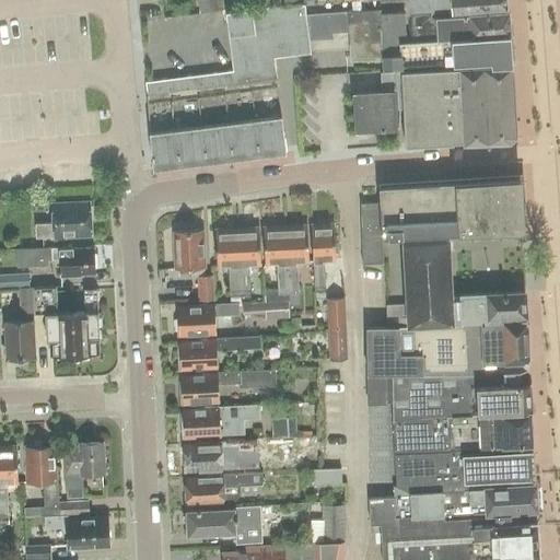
[(221,10),(220,0),(197,0),(198,11),(221,10)]
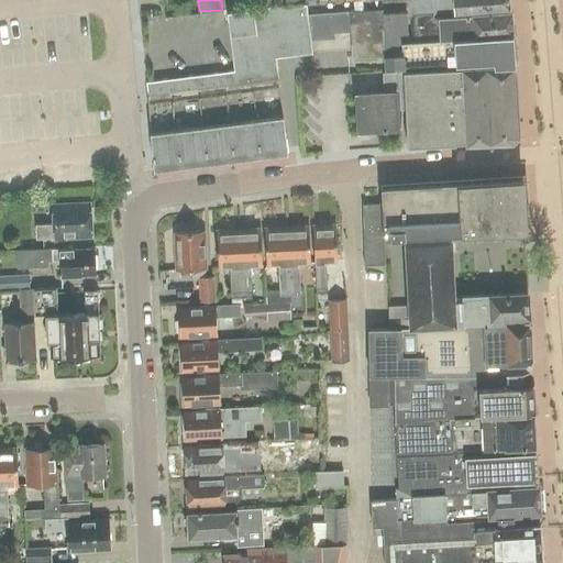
[(511,12),(509,0),(411,0),(412,14),(432,12),(432,18),(511,12)]
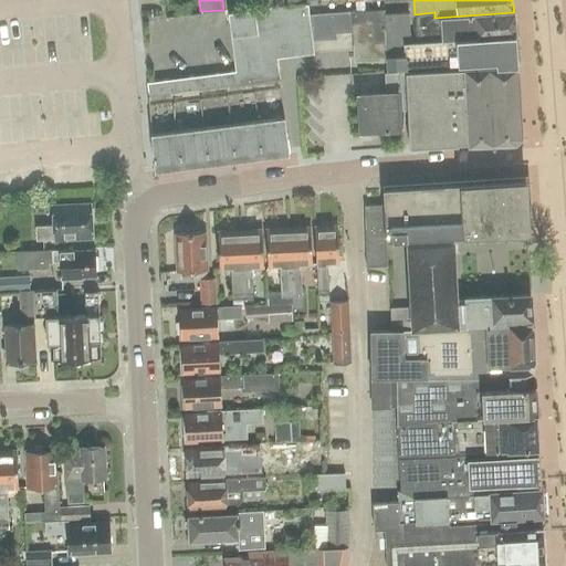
[(356,1),(356,11),(366,11),(365,1),(356,1)]
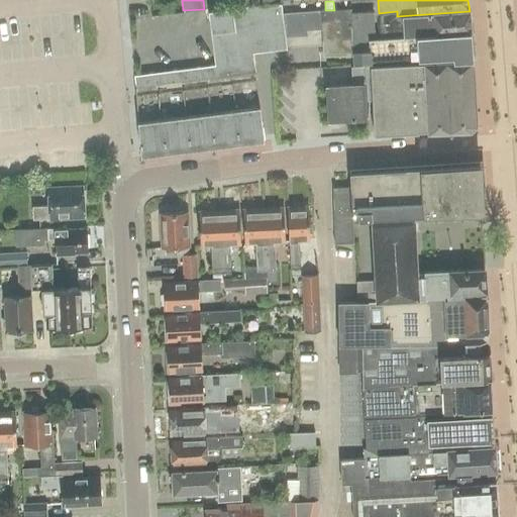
[(216,65),(134,75),(140,152),(265,135),(253,54),(287,48),(282,4),(228,8),(209,11),(216,65)]
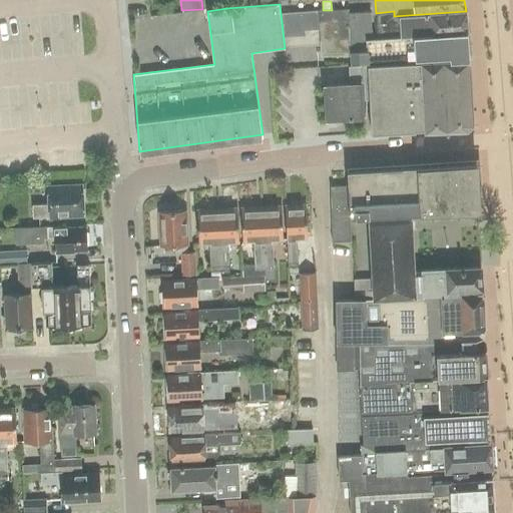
[(470,60),(468,32),(378,38),(372,38),(371,13),(349,14),(349,9),(332,10),(323,10),(283,13),(284,36),(306,34),(305,30),(319,28),(321,53),(351,52),(367,52),(367,61),(450,56),(451,61),(470,60)]
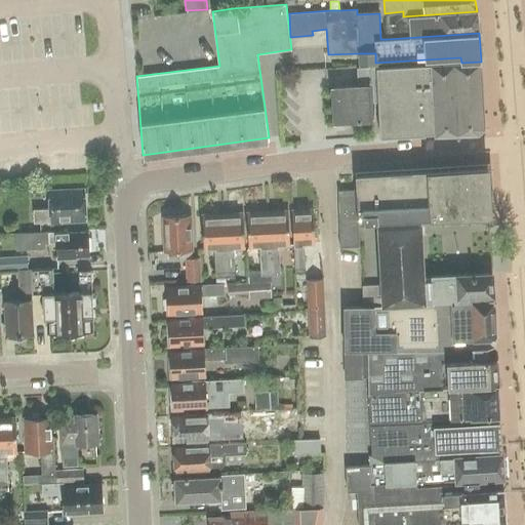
[(479,33),(477,11),(403,16),(403,11),(385,13),(387,39),(479,33)]
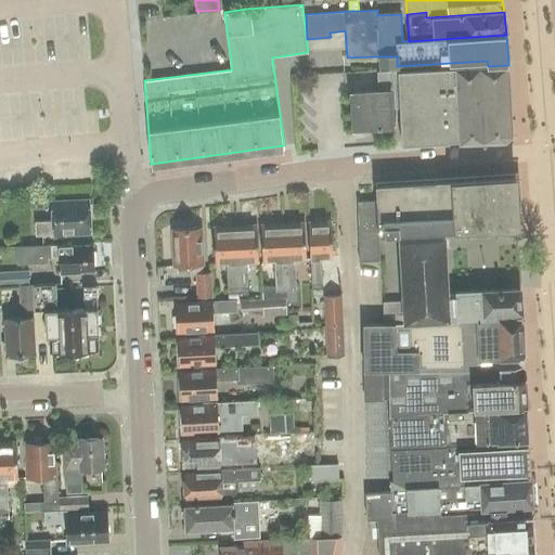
[(513,134),(508,66),(477,66),(412,69),(413,79),(411,80),(412,100),(400,101),(402,144),(461,141),(495,141),(506,141),(513,134)]
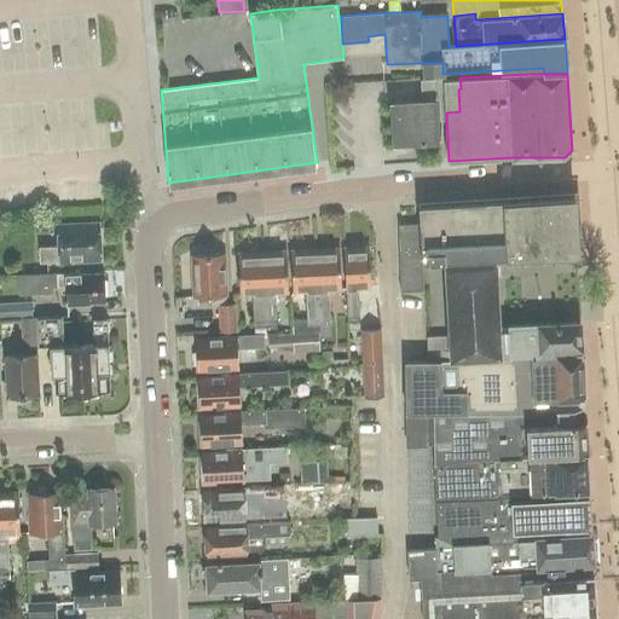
[(461,88),(460,77),(438,79),(438,99),(433,99),(433,102),(393,104),(395,143),(393,143),(393,144),(422,142),(422,144),(426,144),(426,142),(441,140),(441,113),(446,113),(460,111),(458,90),(461,88)]
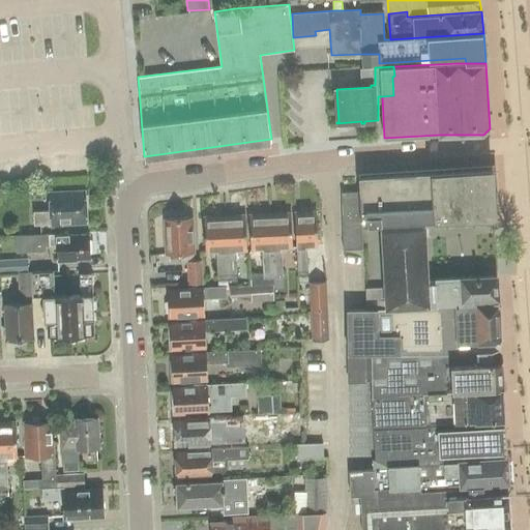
[(493,215),(491,170),(436,173),(435,173),(435,172),(359,177),(360,196),(356,196),(356,192),(343,193),(342,193),(344,249),(363,249),(361,225),(494,217),(494,215),(493,215)]
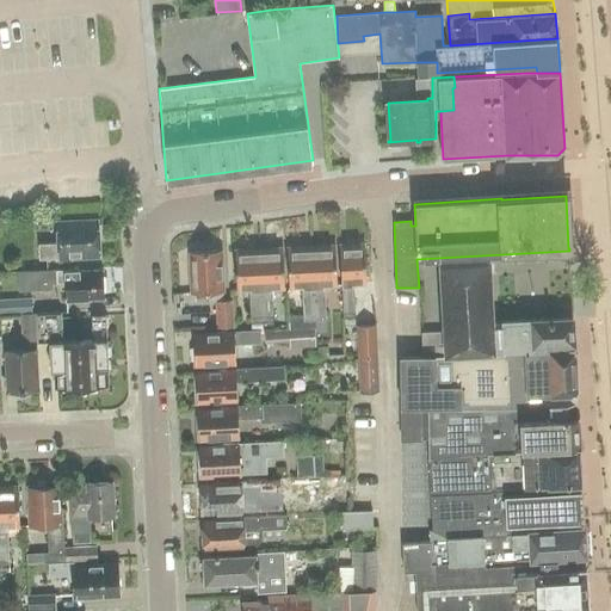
[(99,238),(102,238),(102,224),(99,224),(98,220),(57,222),(59,244),(38,244),(39,259),(60,258),(60,260),(72,260),(72,257),(100,255),(99,238)]
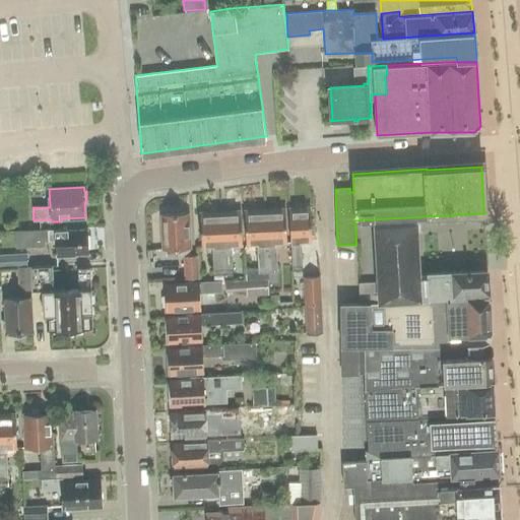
[(312,242),(311,229),(310,209),(308,209),(308,207),(297,208),(298,209),(289,210),(293,271),(303,270),(301,243),(312,242)]
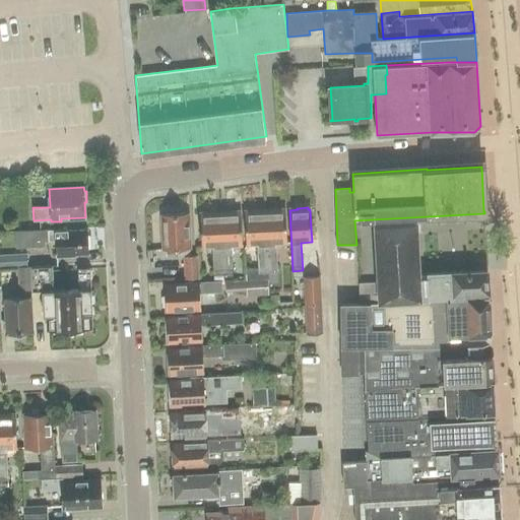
[(287,243),(286,229),(285,210),(283,210),(283,208),(272,209),(272,211),(265,211),(268,272),(277,272),(276,244),(287,243)]
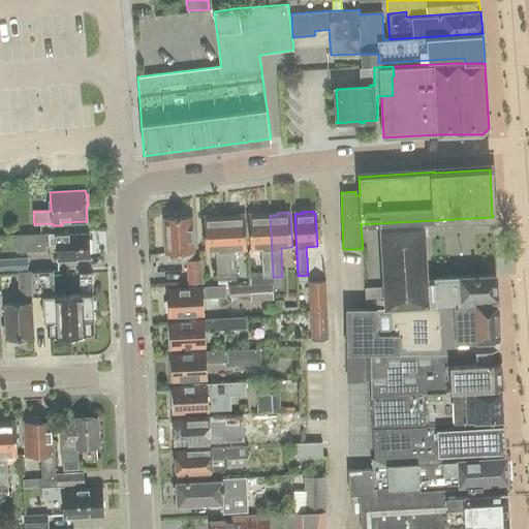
[(273,277),(270,215),(262,215),(262,214),(251,214),(251,216),(249,216),(251,249),(261,249),(263,278),(273,277)]
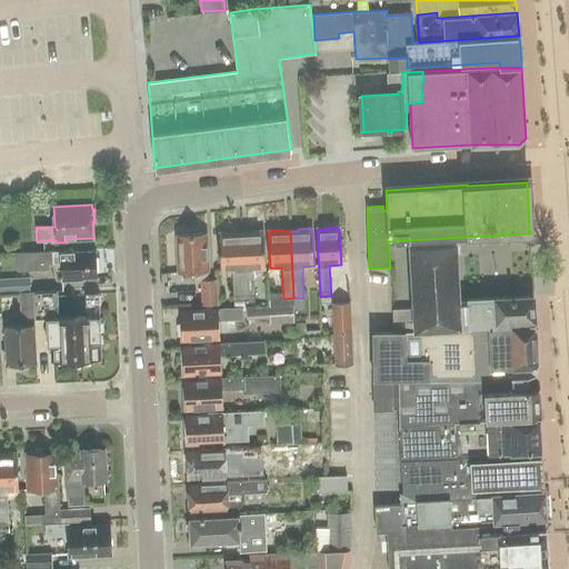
[(266,269),(265,250),(263,232),(261,232),(261,231),(249,231),(249,233),(241,233),(245,301),(256,300),(253,269),(266,269)]
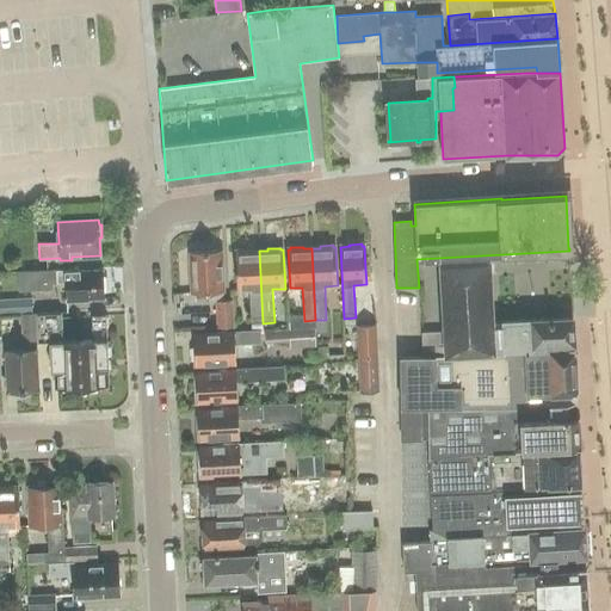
[(263,323),(259,251),(251,252),(251,250),(238,251),(238,252),(235,252),(238,291),(250,290),(252,323),(263,323)]
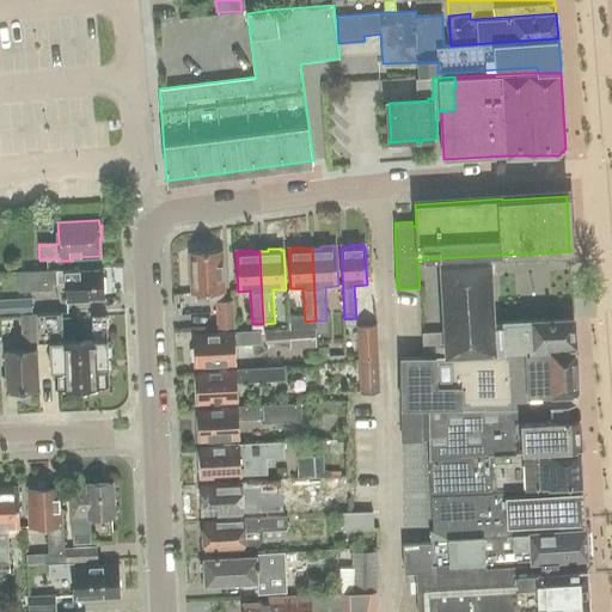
[(224,301),(222,269),(221,251),(191,252),(191,256),(189,256),(191,291),(194,291),(194,293),(210,293),(210,303),(218,303),(219,329),(234,328),(233,300),(224,301)]
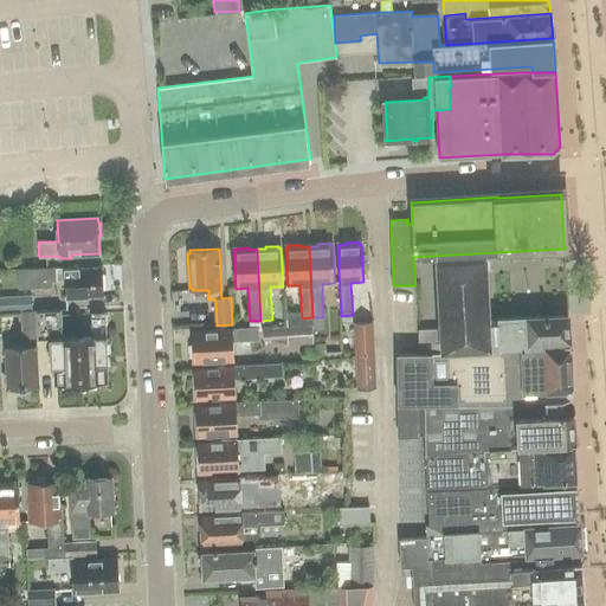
[(488,307),(487,259),(436,260),(440,330),(420,331),(419,354),(432,354),(490,350),(488,307)]
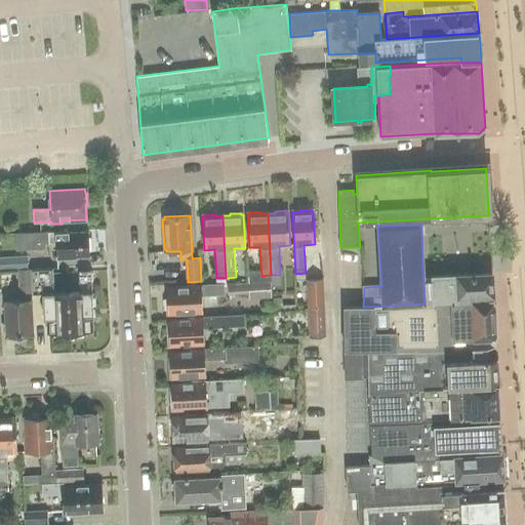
[(49,232),(36,233),(16,233),(16,250),(45,249),(45,243),(56,242),(57,258),(76,257),(76,255),(90,254),(89,234),(71,235),(71,232),(49,233),(49,232)]
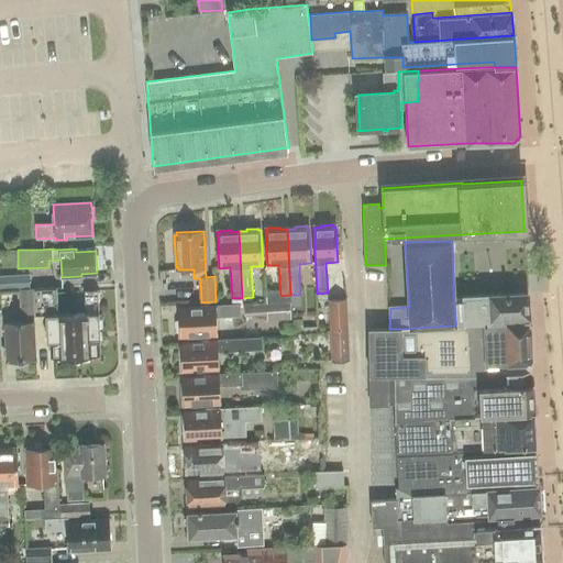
[(0,289),(31,288),(30,275),(0,276),(0,289)]
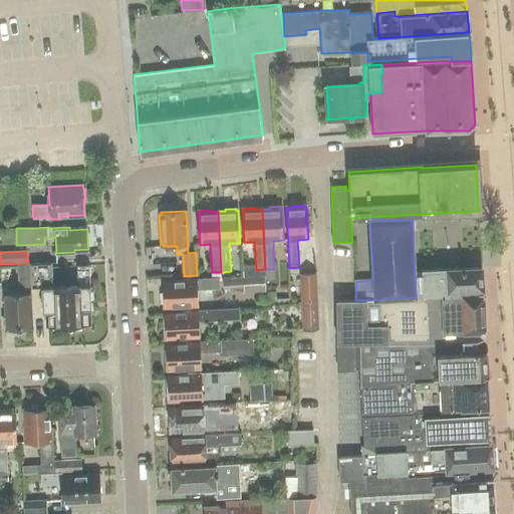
[(422,260),(414,260),(416,297),(425,296),(425,295),(459,293),(459,290),(483,289),(482,268),(423,271),(422,260)]
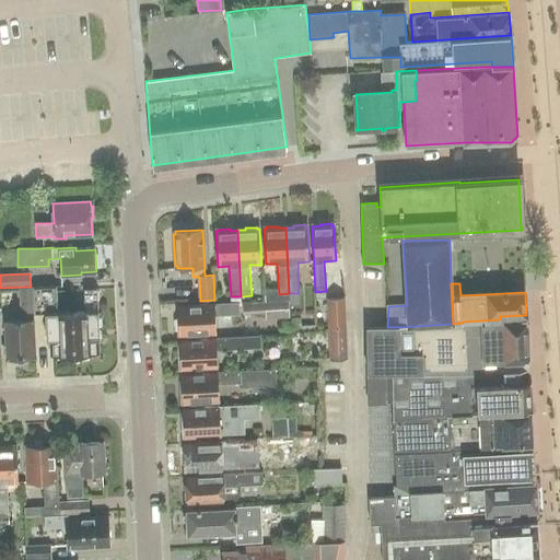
[(76,356),(73,312),(58,313),(57,287),(34,288),(35,315),(46,314),(47,340),(53,340),(54,357),(76,356)]
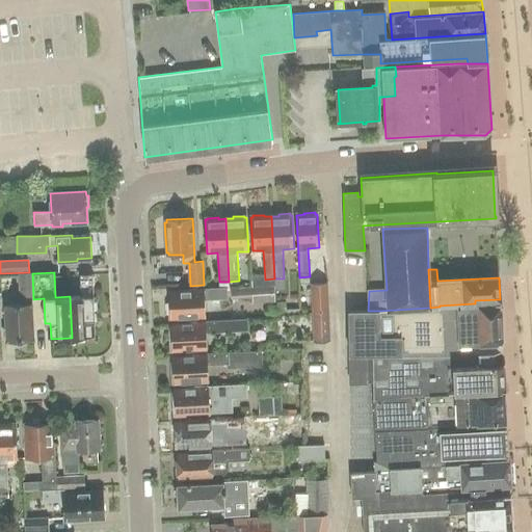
[(34,340),(31,288),(31,273),(20,273),(21,304),(5,306),(6,341),(34,340)]
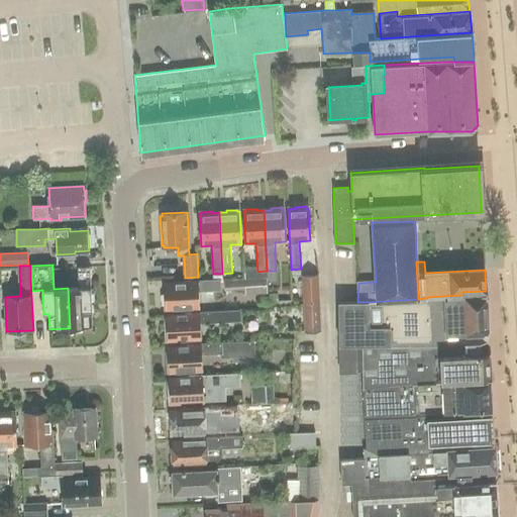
[(80,288),(68,288),(70,328),(90,327),(89,312),(92,312),(90,267),(79,268),(80,288)]
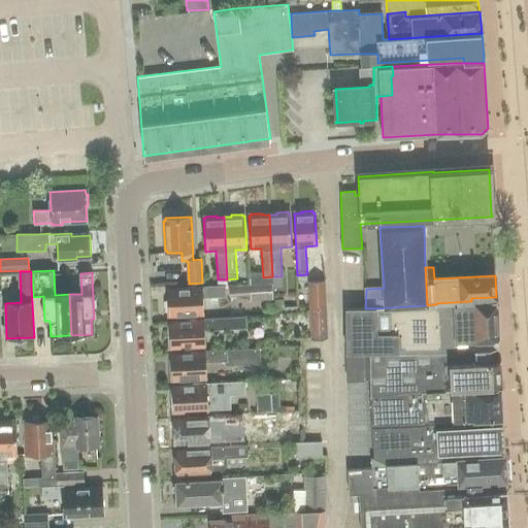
[(326,309),(325,281),(309,282),(310,309),(326,309)]
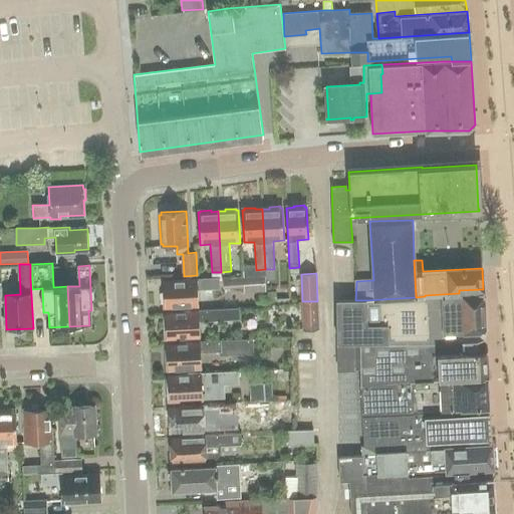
[(203,290),(220,289),(220,278),(183,279),(183,281),(164,282),(165,292),(163,293),(164,304),(165,304),(166,307),(198,305),(197,289),(203,288),(203,290)]
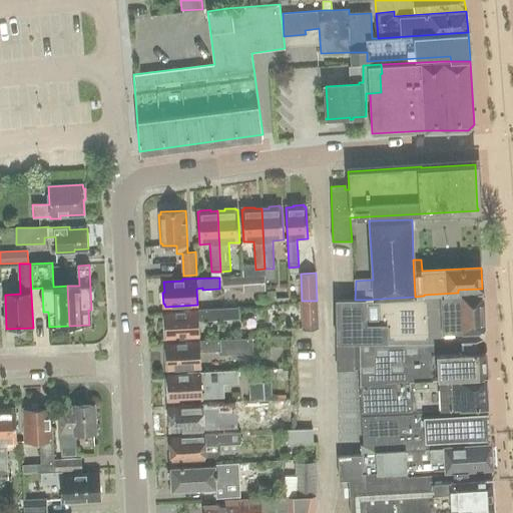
[(253,278),(254,292),(266,292),(265,278),(253,278)]
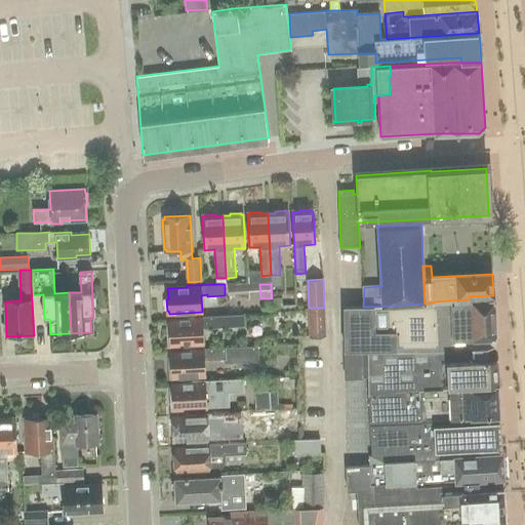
[(229,294),(249,293),(248,285),(229,286),(229,294)]
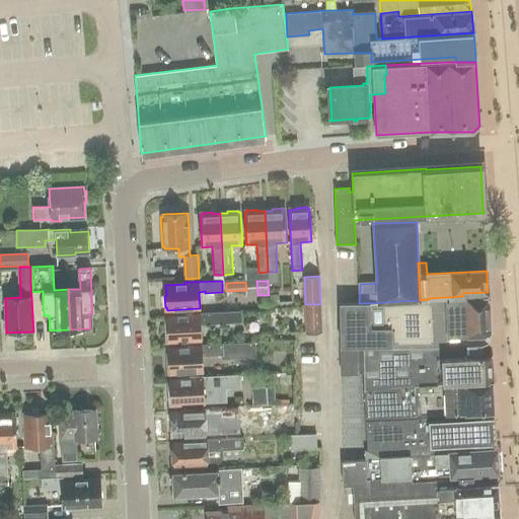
[(279,296),(270,296),(271,306),(280,306),(279,296)]
